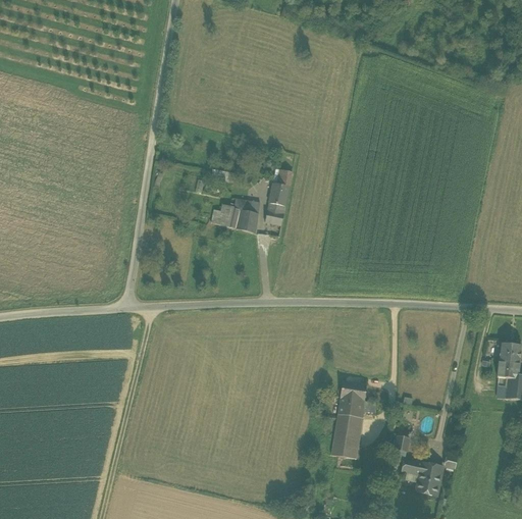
[(282,168),(279,183),(289,185),(292,170),(282,168)]
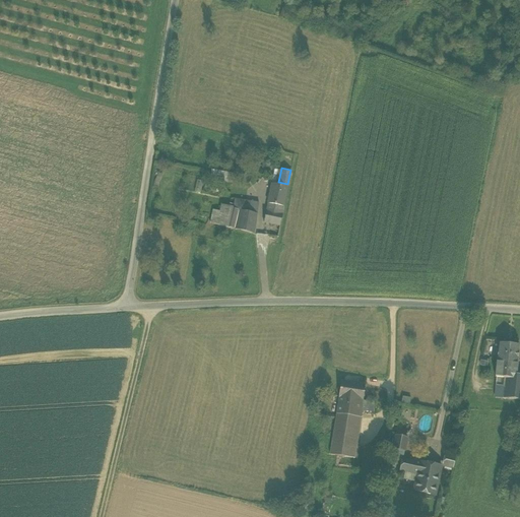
[(211,177),(231,180),(232,173),(213,170),(211,177)]
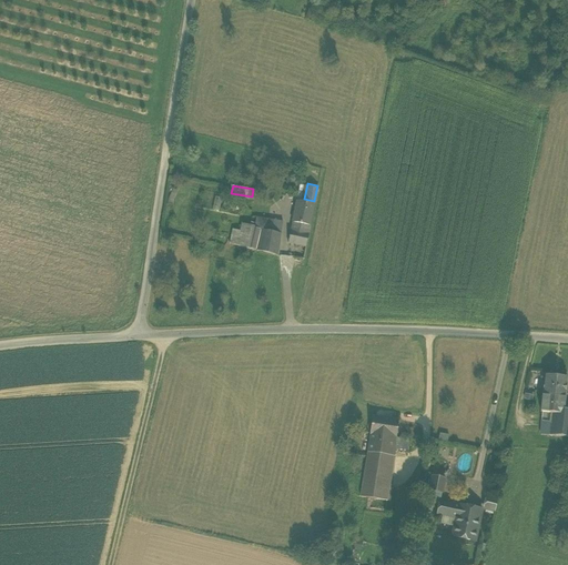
[(292,219),(292,220),(310,223),(314,201),(304,199),(296,198),(292,219)]
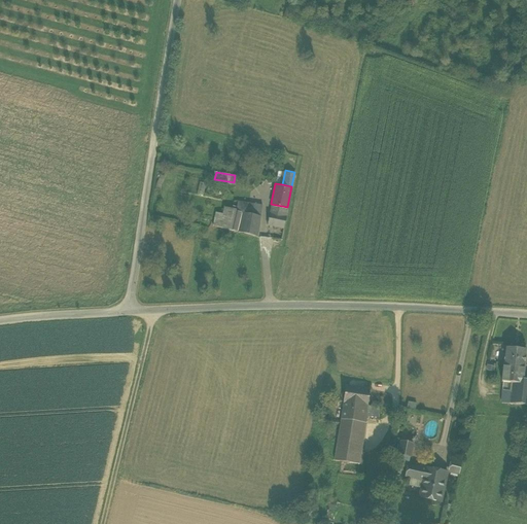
[(238,199),(236,208),(236,210),(240,211),(260,214),(262,203),(238,199)]
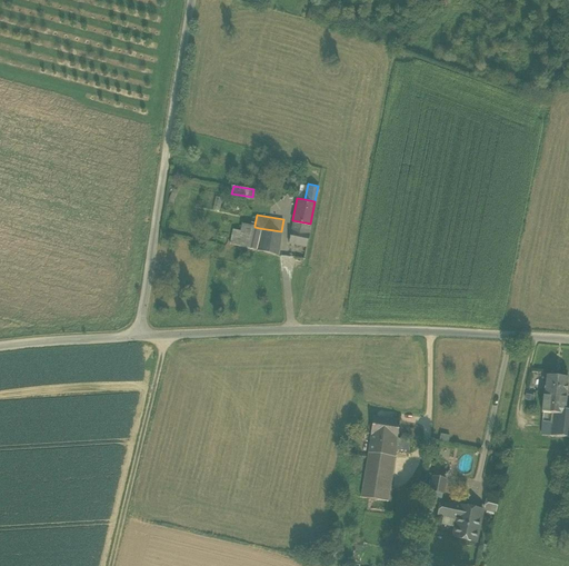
[(256,248),(259,228),(255,227),(255,225),(235,220),(230,241),(256,248)]
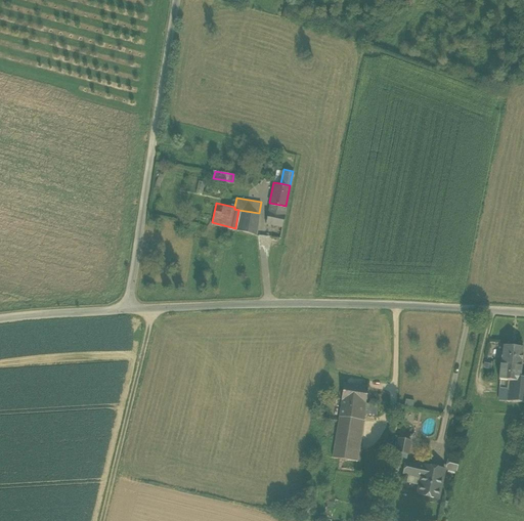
[(269,203),(268,209),(285,213),(286,206),(269,203)]
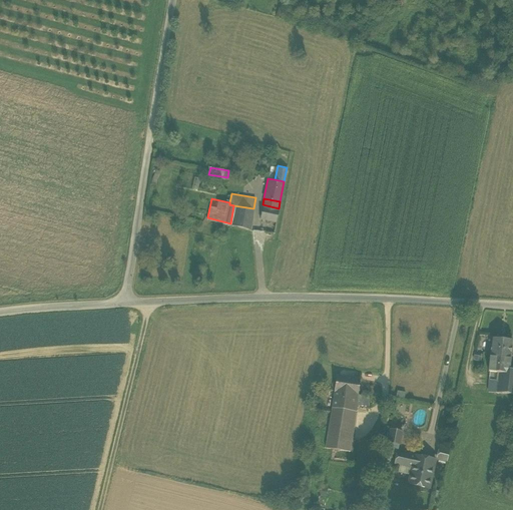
[(277,219),(279,208),(263,204),(260,216),(277,219)]
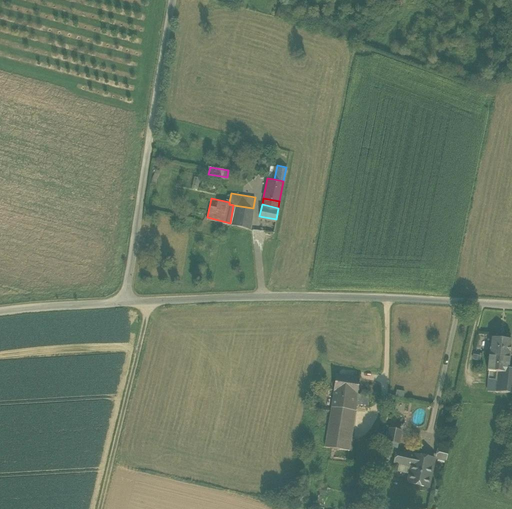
[(230,223),(250,228),(253,208),(233,205),(230,223)]
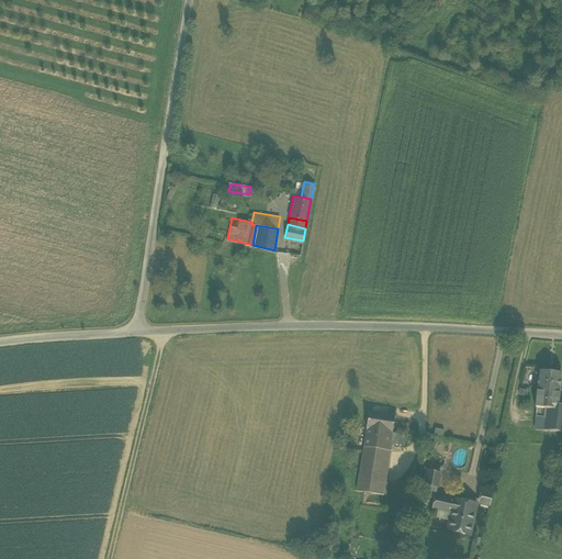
[(538,368),(536,389),(559,391),(561,370),(538,368)]
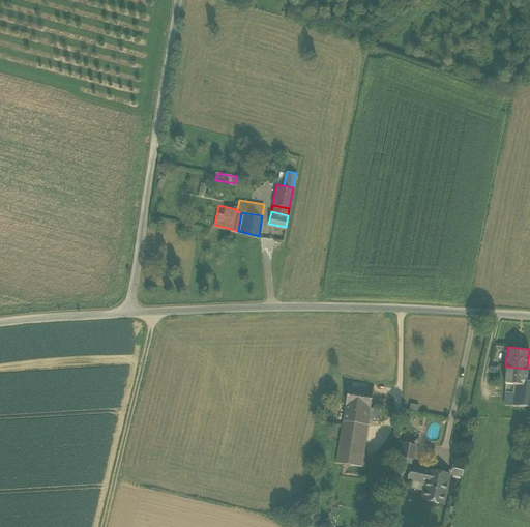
[(526,379),(527,369),(505,367),(504,381),(506,382),(506,381),(512,382),(525,384),(526,379)]
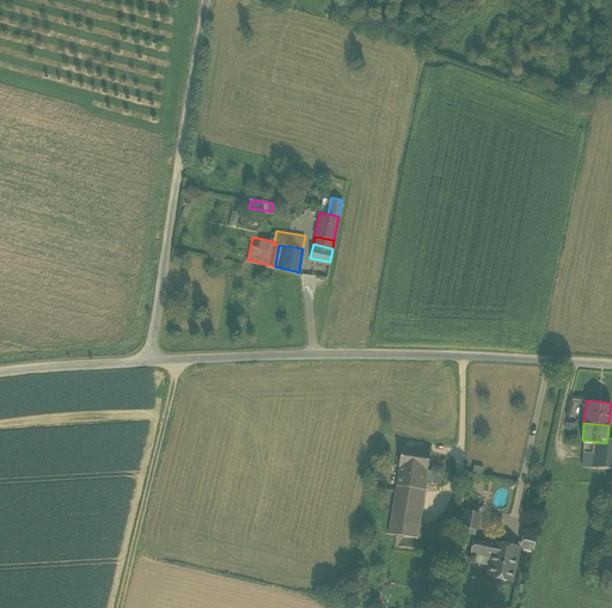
[(611,437),(607,437),(606,443),(592,441),(592,443),(585,442),(582,465),(611,467),(611,437)]
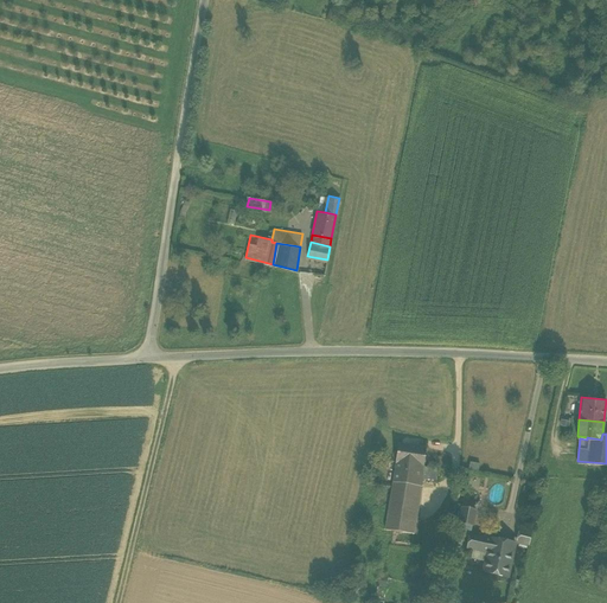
[(395,460),(396,460),(422,464),(423,464),(423,463),(426,444),(397,441),(395,460)]
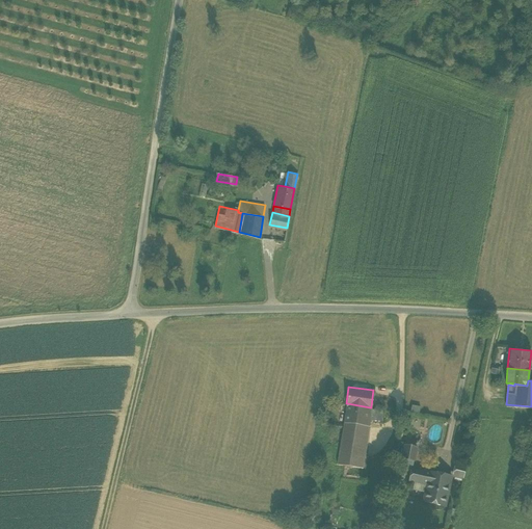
[(370,418),(370,407),(347,403),(344,420),(369,424),(370,418)]
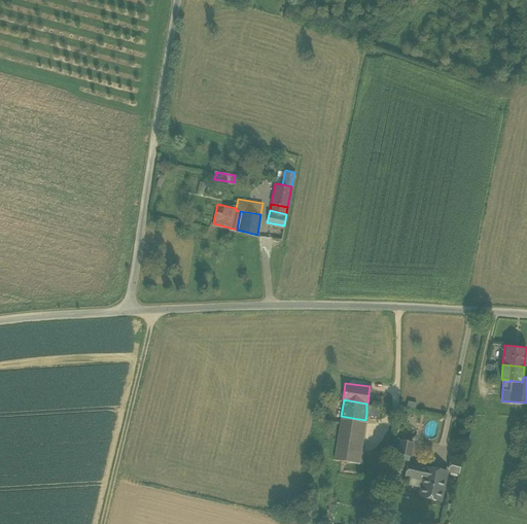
[(366,414),(378,415),(380,405),(367,403),(367,404),(366,404),(366,414)]
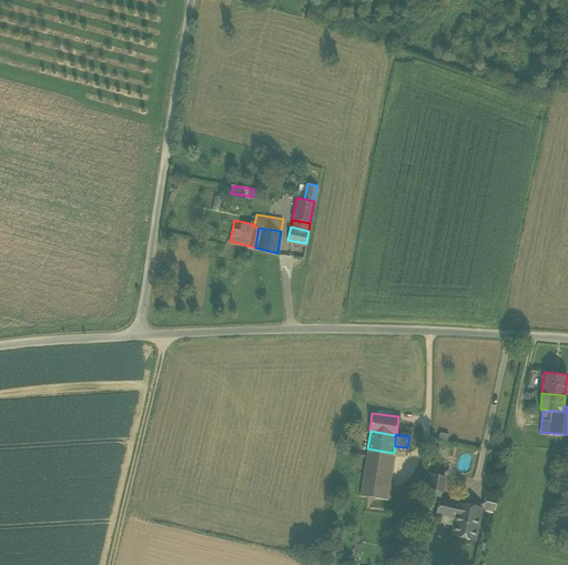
[(362,482),(389,485),(394,453),(367,449),(362,482)]
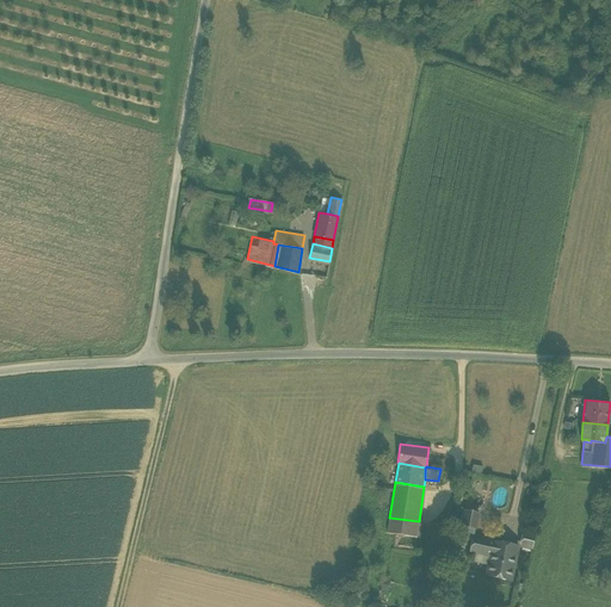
[(464,508),(461,522),(475,526),(479,512),(464,508)]
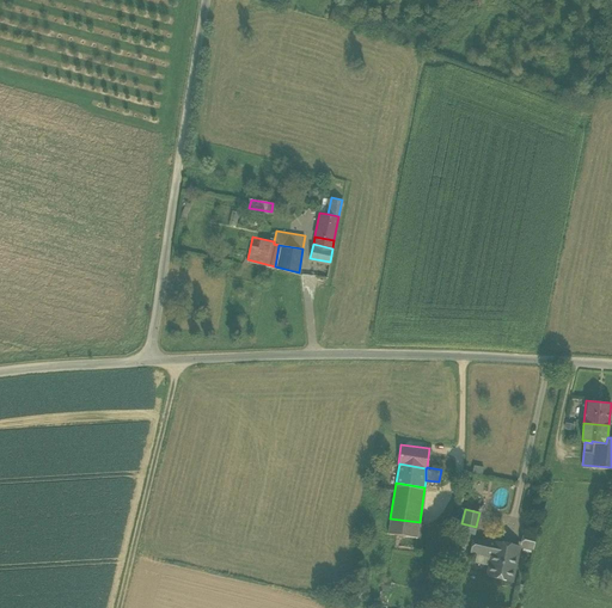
[(387,532),(417,535),(420,522),(390,519),(387,532)]
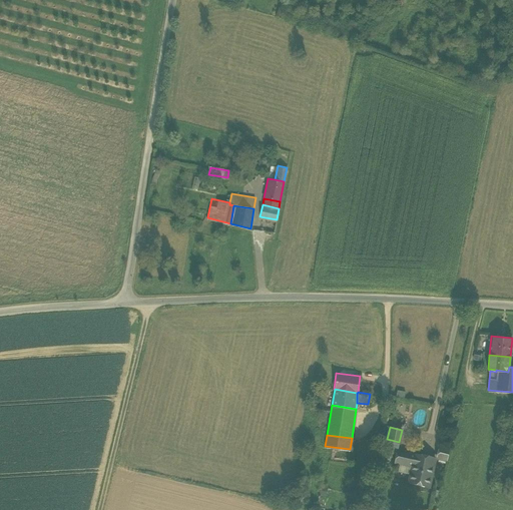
[(397,450),(399,442),(387,439),(385,447),(397,450)]
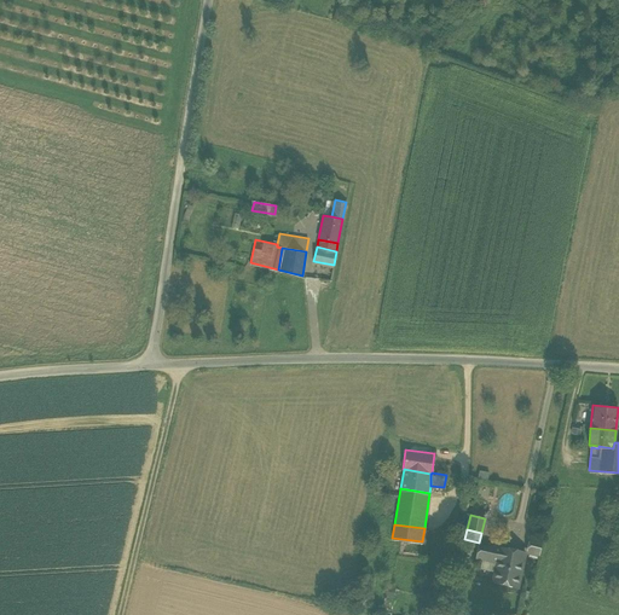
[(525,551),(541,555),(544,540),(528,537),(525,551)]
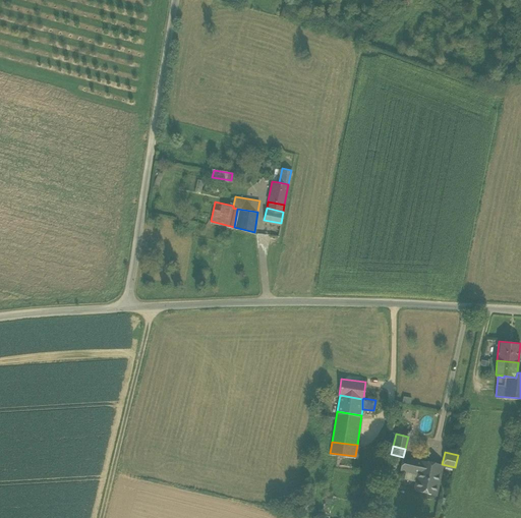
[(414,488),(436,494),(442,464),(420,460),(420,461),(403,457),(401,467),(418,471),(414,488)]
